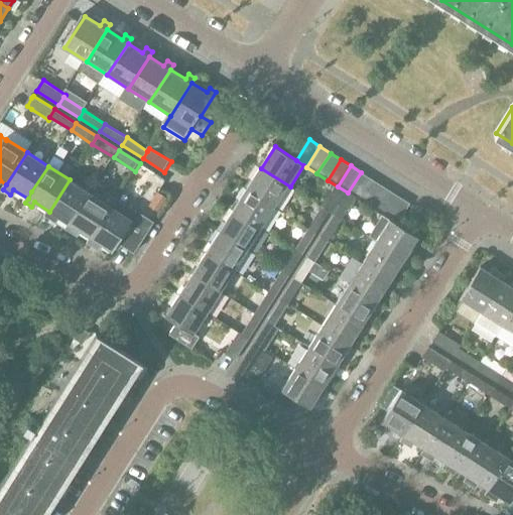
[(290,186),(261,168),(248,189),(277,208),(290,186)]
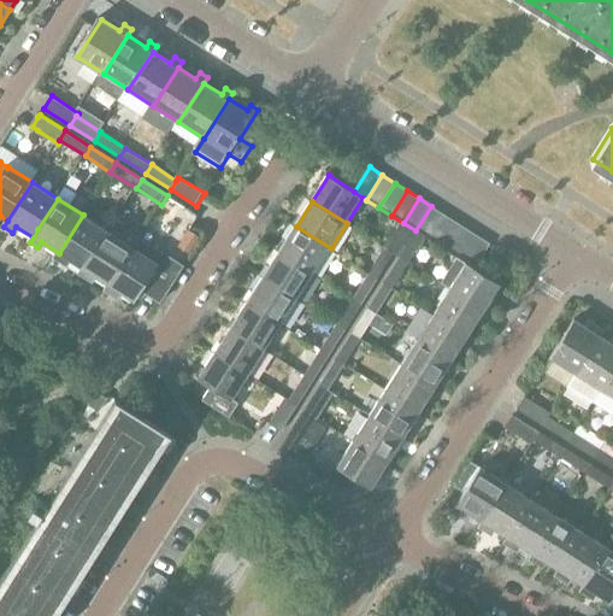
[(428,239),(443,213),(431,206),(416,230),(428,239)]
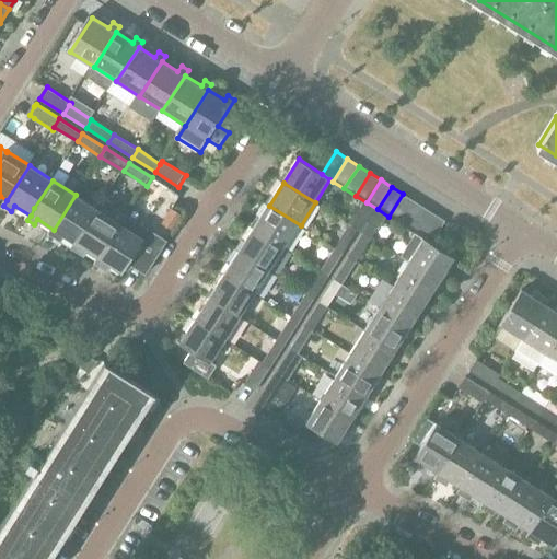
[(403,194),(389,217),(399,223),(414,201),(403,194)]
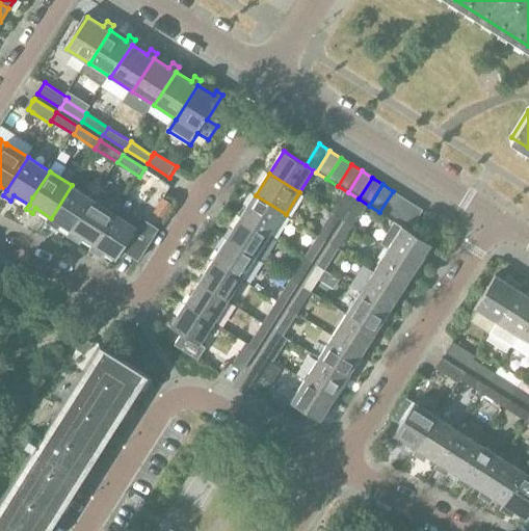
[(63,226),(73,232),(94,198),(72,185),(51,218),(47,223),(59,232),(63,226)]
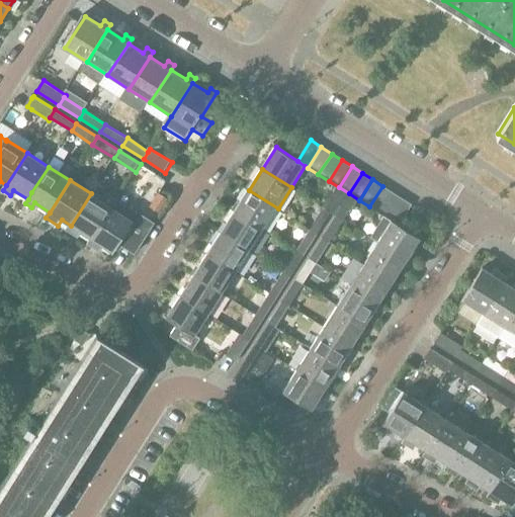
[(382,186),(369,206),(380,213),(393,192),(382,186)]
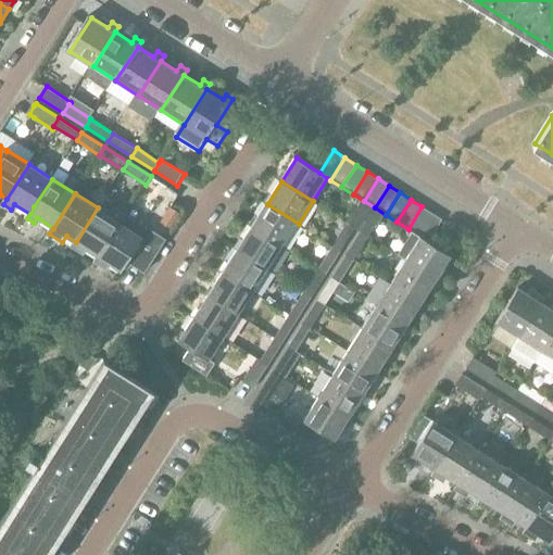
[(349,224),(357,229),(360,231),(367,221),(375,207),(364,201),(349,224)]
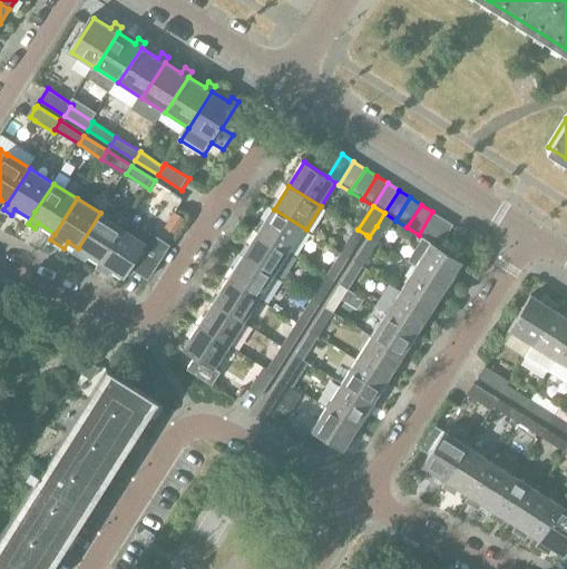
[(306,229),(274,209),(260,233),(291,253),(306,229)]
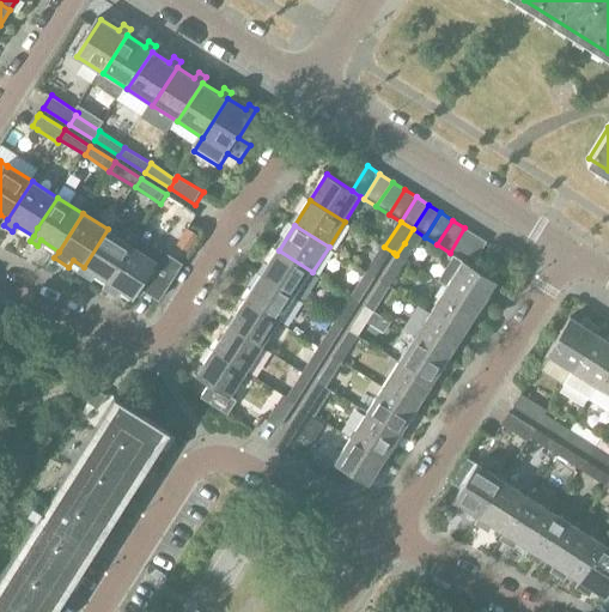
[(462,260),(477,236),(464,228),(450,253),(456,256),(462,260)]
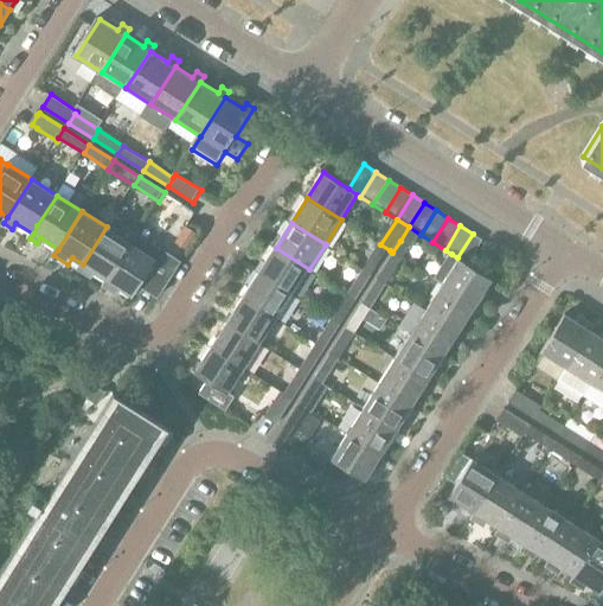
[(97,274),(108,281),(136,235),(123,227),(119,235),(107,227),(83,265),(78,272),(92,280),(97,274)]
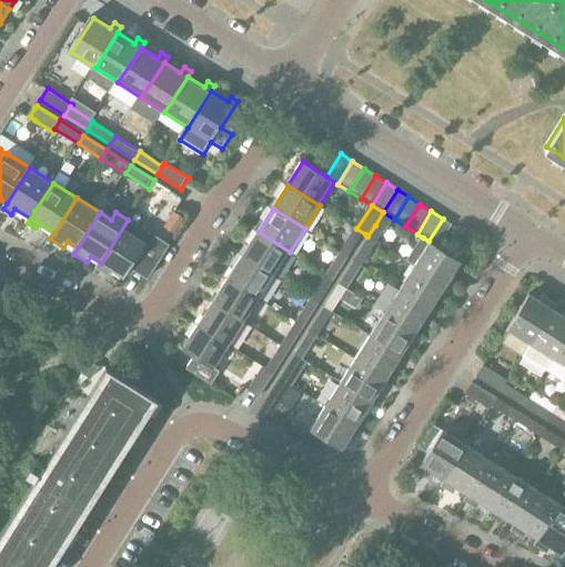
[(379,243),(385,232),(394,220),(383,212),(375,225),(367,236),(371,238),(379,243)]
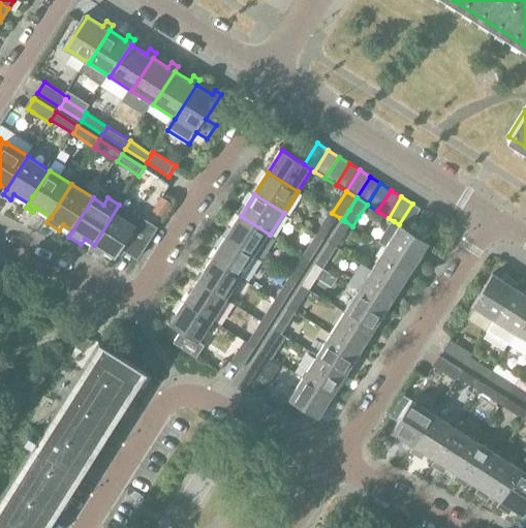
[(156,211),(165,217),(174,205),(164,198),(156,211)]
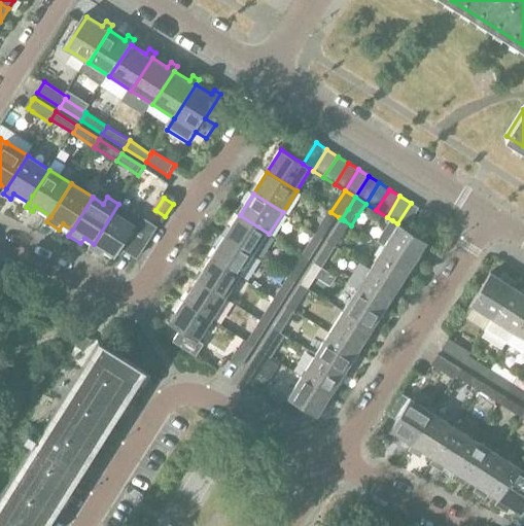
[(400,225),(408,230),(421,209),(411,203),(397,223),(400,225)]
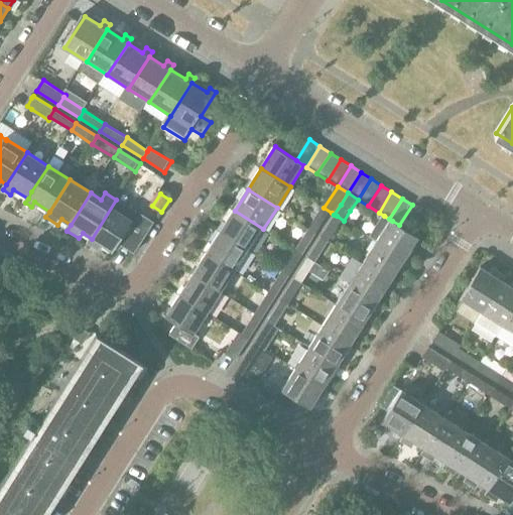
[(116,200),(92,239),(88,244),(89,245),(100,252),(104,246),(114,253),(120,242),(137,253),(155,225),(116,200)]
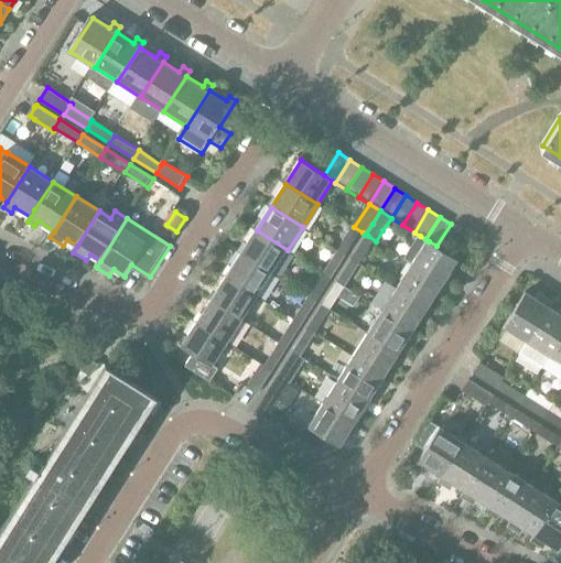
[(354,227),(340,251),(347,256),(363,233),(354,227)]
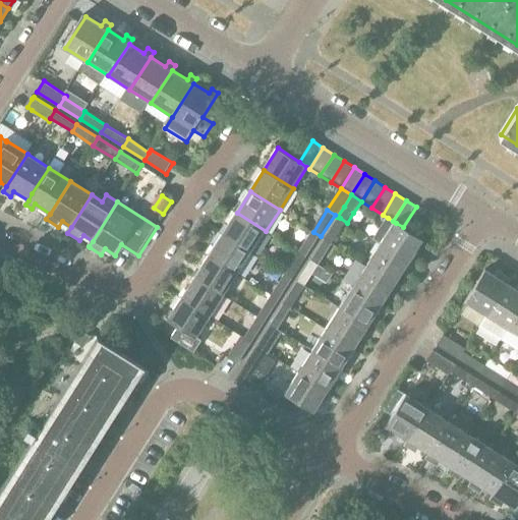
[(266,231),(237,213),(223,234),(252,253),(266,231)]
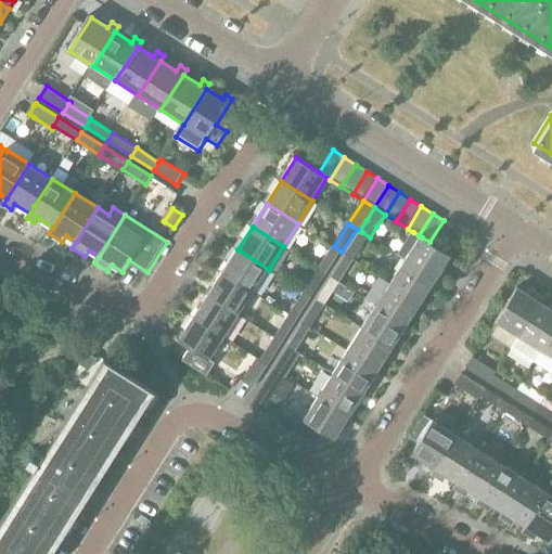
[(356,260),(370,237),(362,232),(347,256),(356,260)]
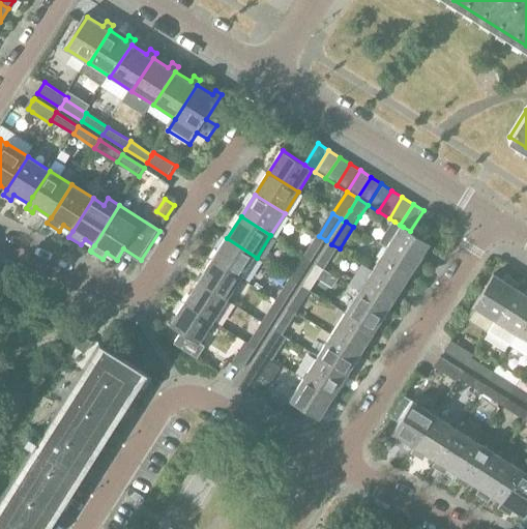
[(388,250),(418,268),(433,245),(410,231),(403,227),(400,225),(394,222),(380,244),(388,250)]
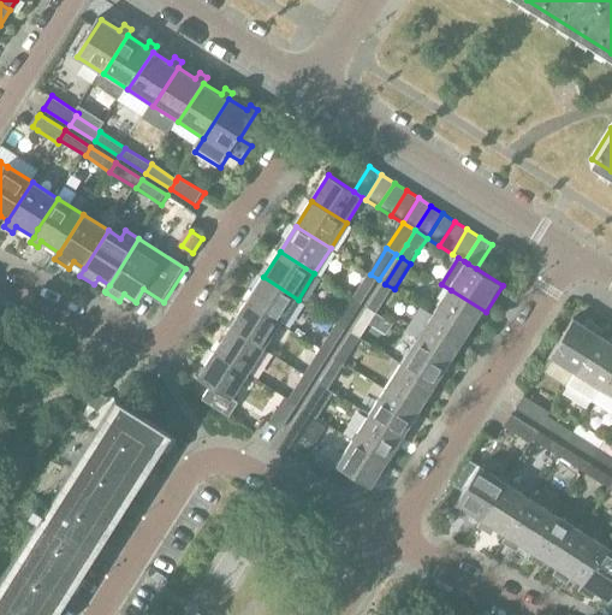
[(354,299),(363,305),(379,279),(370,275),(354,299)]
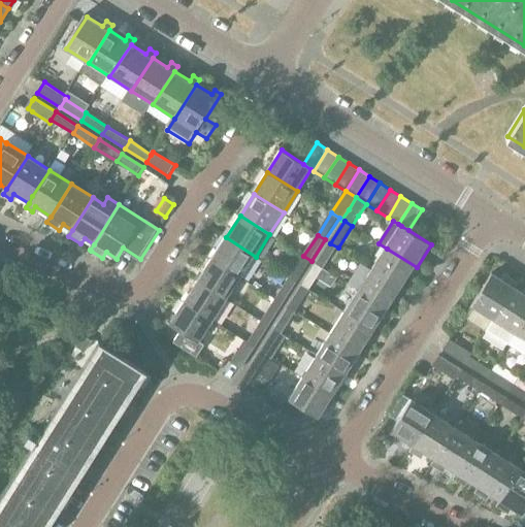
[(256,257),(226,237),(212,259),(241,277),(256,257)]
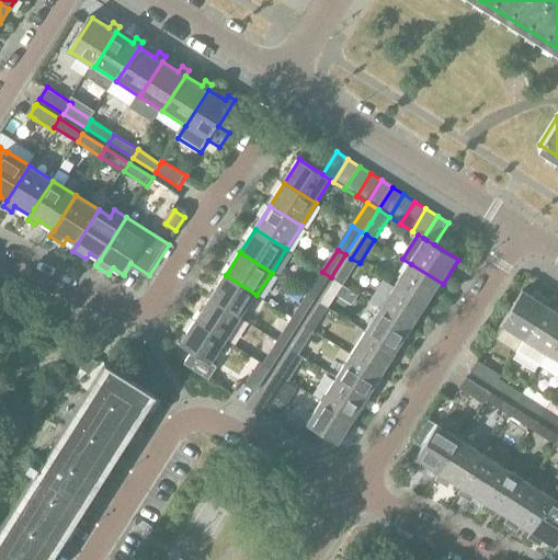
[(344,286),(360,263),(351,259),(337,282),(344,286)]
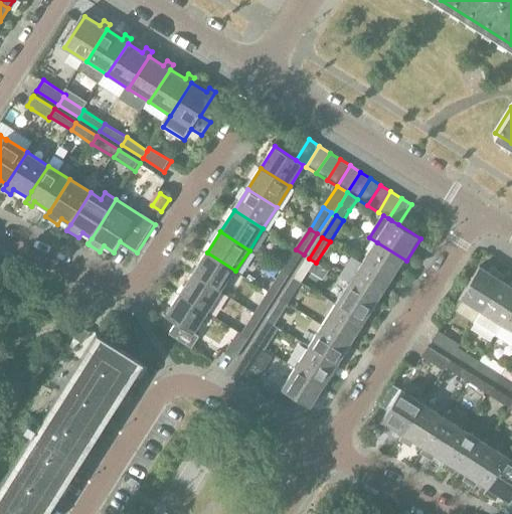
[(406,261),(377,242),(363,264),(392,282),(406,261)]
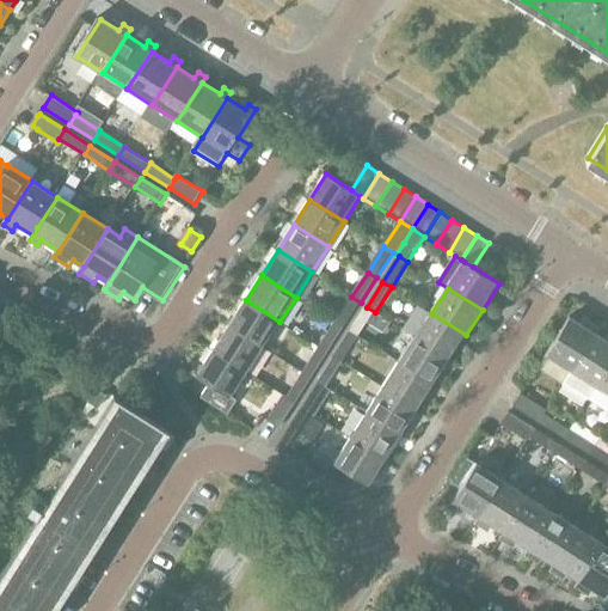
[(361,303),(351,297),(336,322),(345,328),(361,303)]
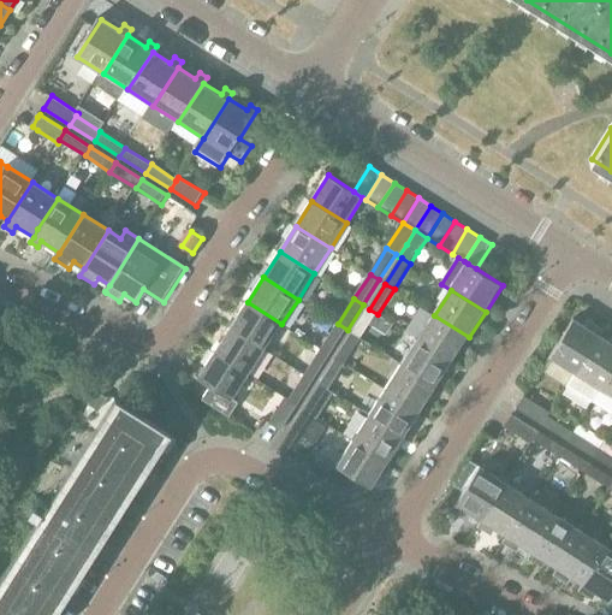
[(248,302),(231,327),(266,349),(281,324),(248,302)]
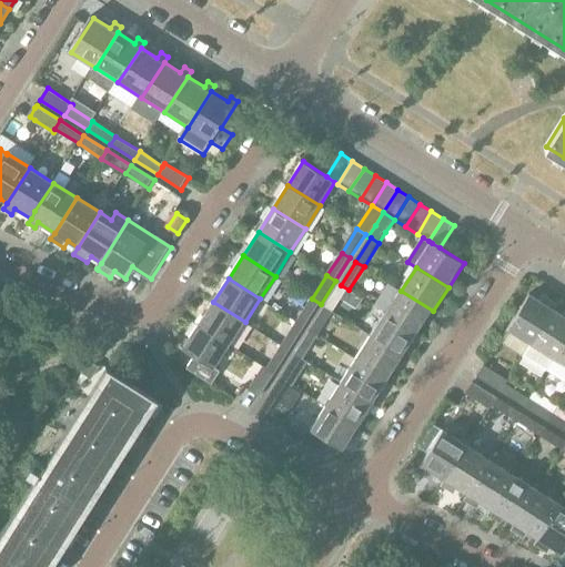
[(341,285),(326,307),(334,313),(349,290),(341,285)]
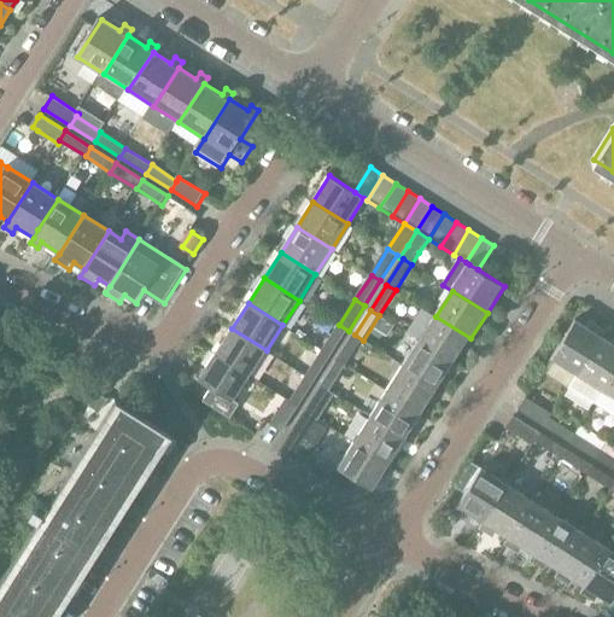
[(455,364),(471,338),(436,316),(420,341),(455,364)]
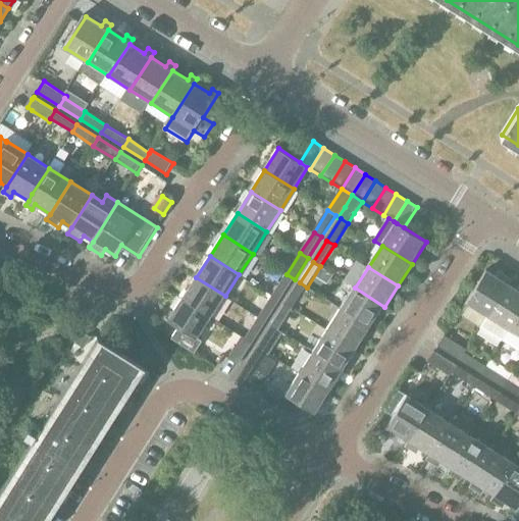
[(489,318),(511,284),(514,279),(508,275),(504,280),(487,270),(467,303),(489,318)]
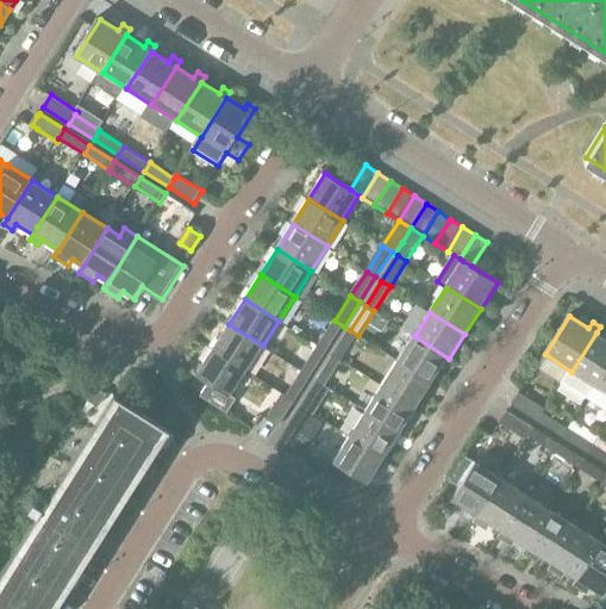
[(335,321),(319,347),(328,352),(344,327),(335,321)]
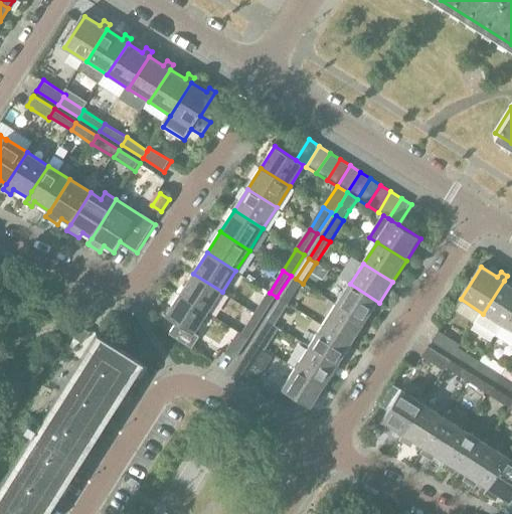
[(222,292),(193,274),(180,296),(208,314),(222,292)]
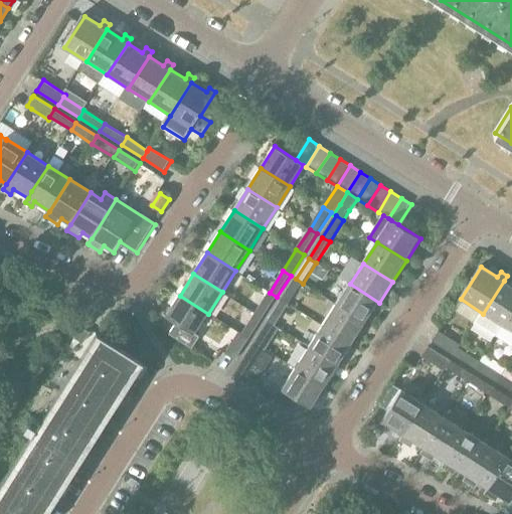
[(290,305),(303,284),(296,279),(282,301),(290,305)]
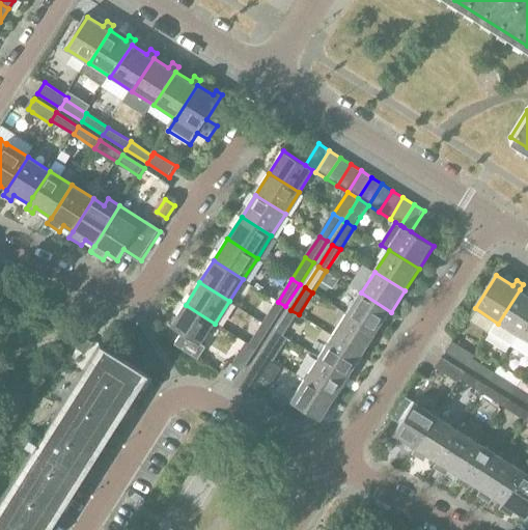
[(512,349),(512,347),(527,325),(527,295),(520,289),(498,324),(491,335),(512,349)]
